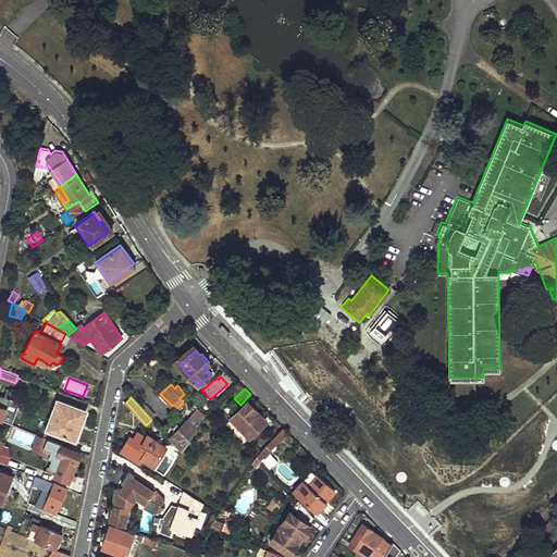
[(58,399),(44,436),(72,447),(79,430),(76,429),(83,409),(58,399)]
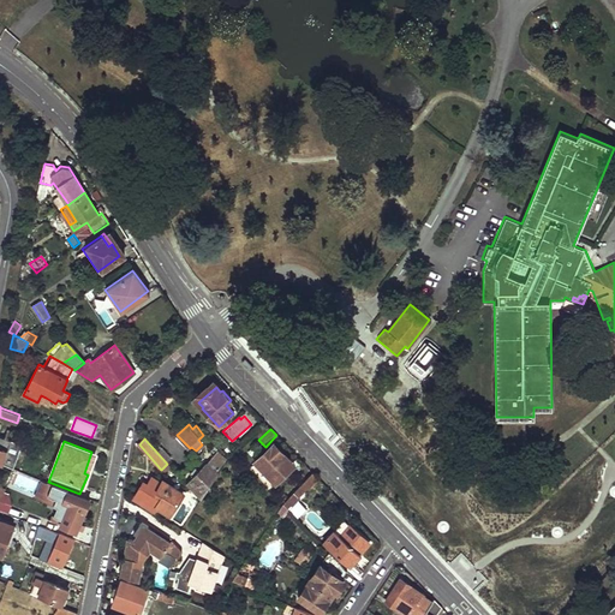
[(274,443),(255,461),(266,475),(263,477),(268,482),(272,479),(275,483),(294,465),(274,443)]
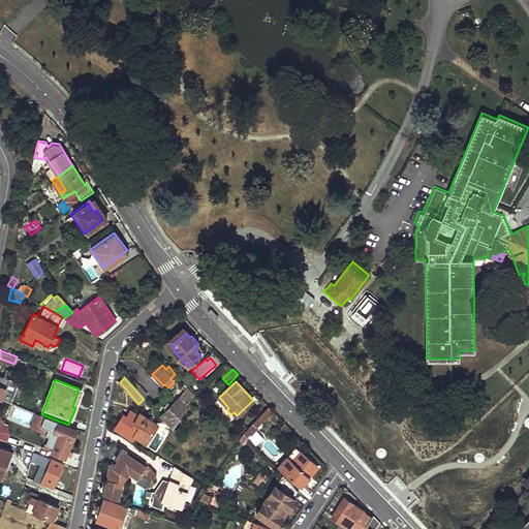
[(185,391),(160,415),(174,429),(193,399),(185,391)]
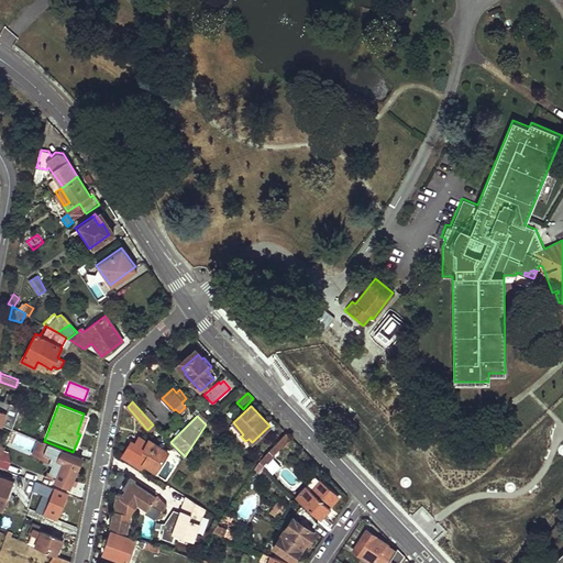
[(134,435),(122,455),(139,465),(140,461),(153,470),(165,450),(145,438),(143,441),(134,435)]
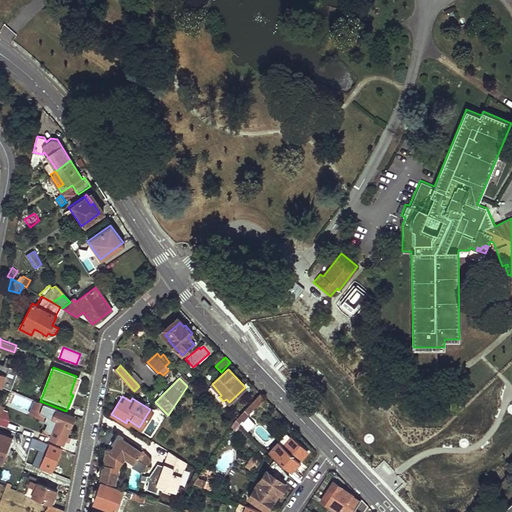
[(254,400),(237,417),(242,422),(249,414),(249,413),(257,404),(254,400)]
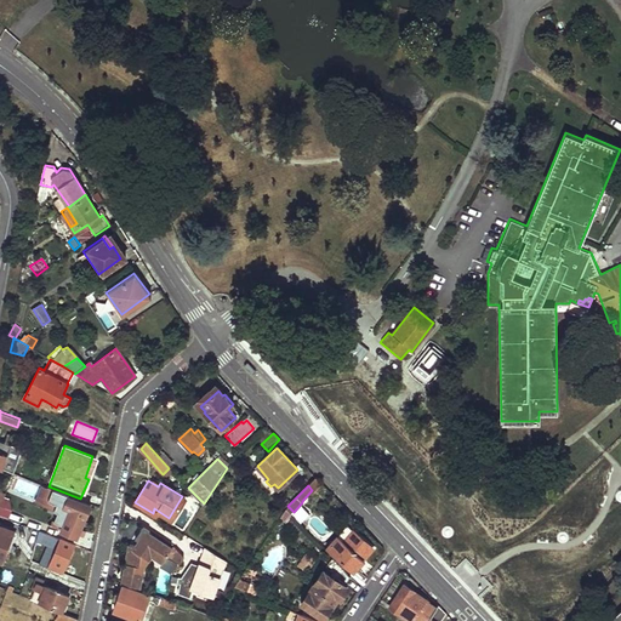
[(69,511),(61,531),(77,537),(90,505),(61,494),(56,506),(69,511)]
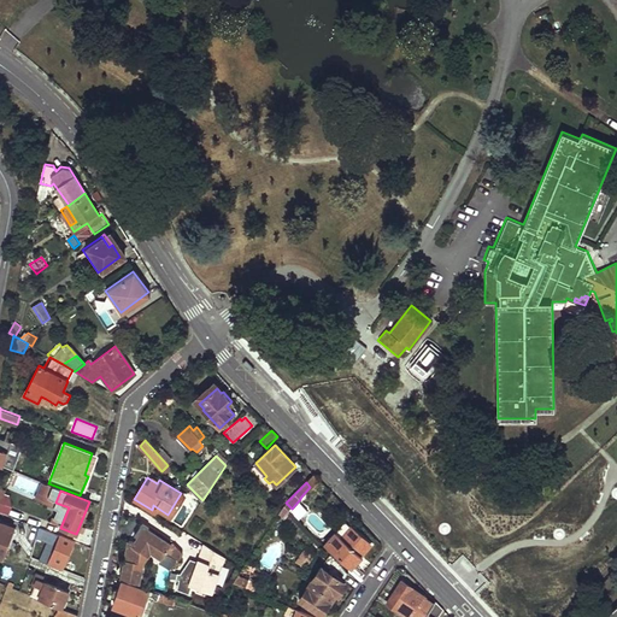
[(313,512),(306,521),(316,530),(323,523),(313,512)]
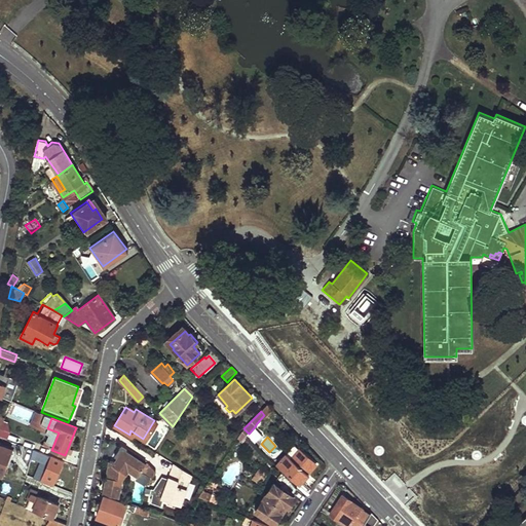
[(110,461),(105,494),(119,499),(122,481),(129,471),(139,477),(141,473),(146,464),(126,452),(121,448),(115,457),(120,460),(118,463),(110,461)]
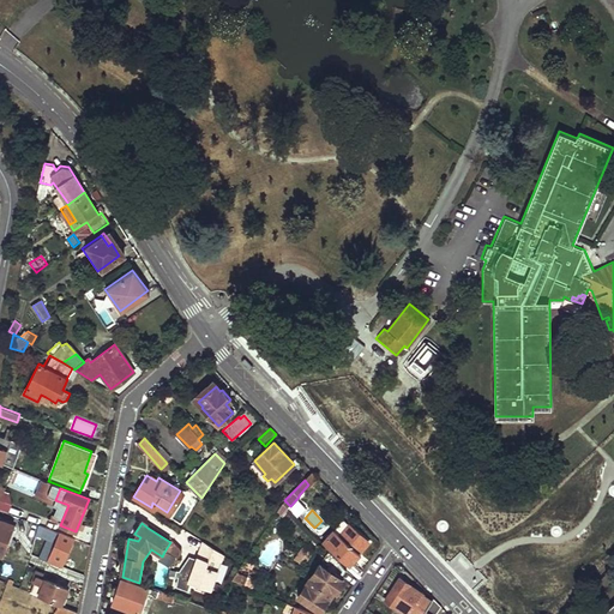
[(349,523),(341,534),(359,551),(368,541),(349,523)]
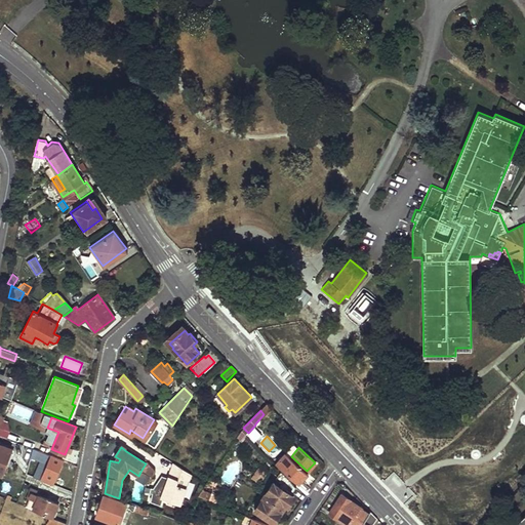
[(279,457),(285,463),(283,466),(293,476),(290,478),(297,486),(305,494),(308,491),(310,487),(304,481),(299,483),(298,481),(307,471),(291,456),(285,451),(279,457)]
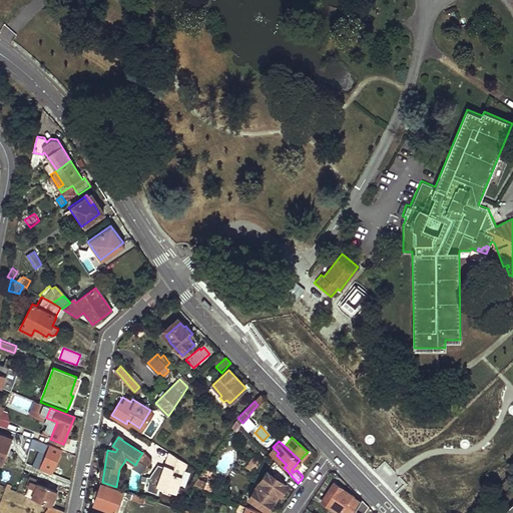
[(49,446),(40,467),(50,472),(60,450),(49,446)]
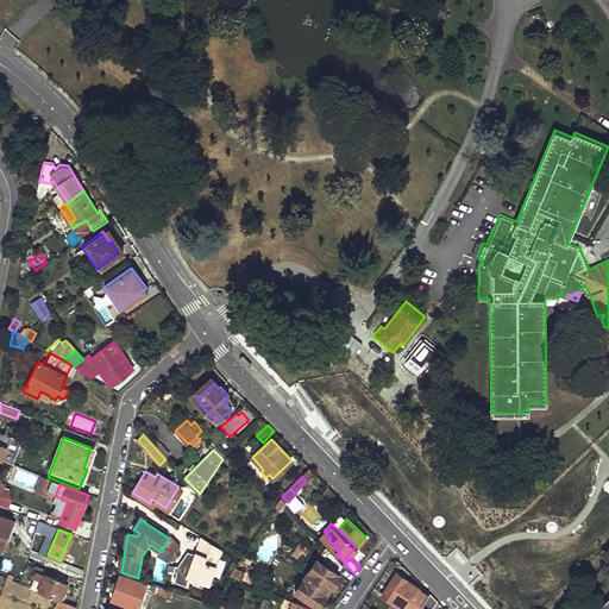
[(174,538),(171,535),(169,538),(163,547),(167,548),(174,538)]
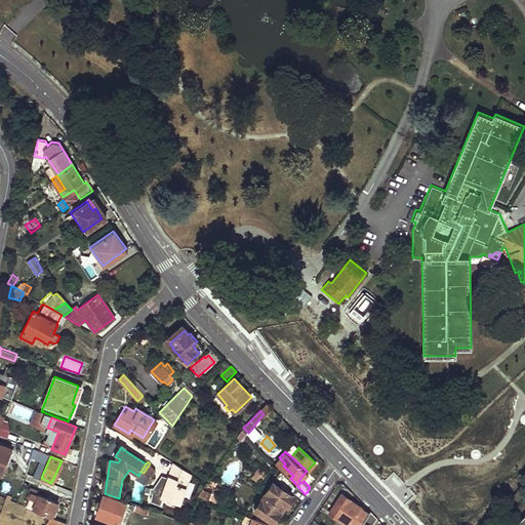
[(150,463),(144,473),(151,478),(154,474),(155,470),(150,463)]
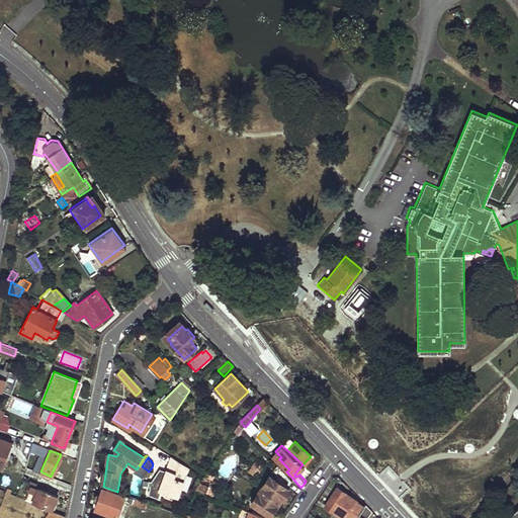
[(189,467),(172,457),(160,491),(178,498),(189,467)]
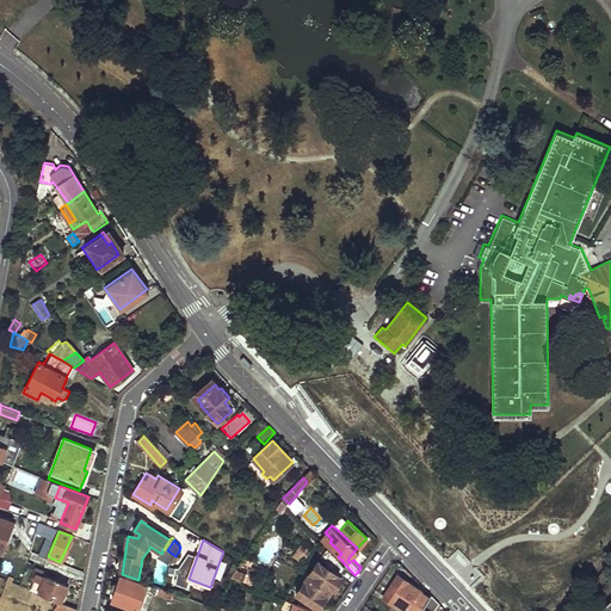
[(301,563),(310,553),(301,544),(291,555),(301,563)]
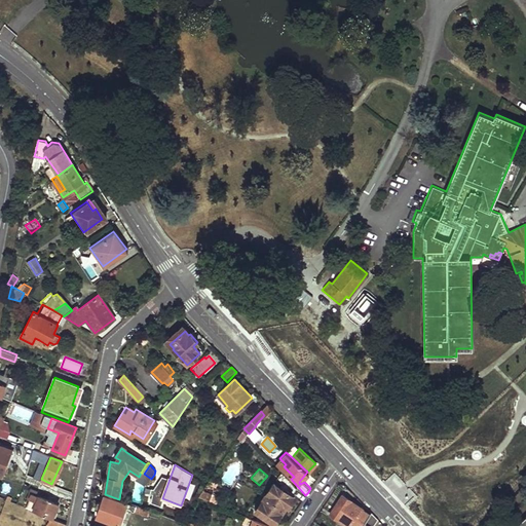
[(283,471),(255,510),(273,522),(286,504),(288,505),(294,496),(293,495),(298,487),(291,479),(283,471)]
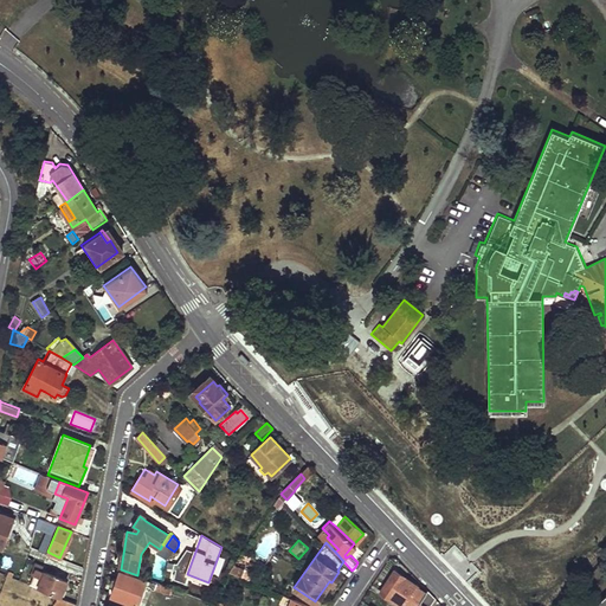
[(175,581),(184,584),(191,553),(182,550),(175,581)]
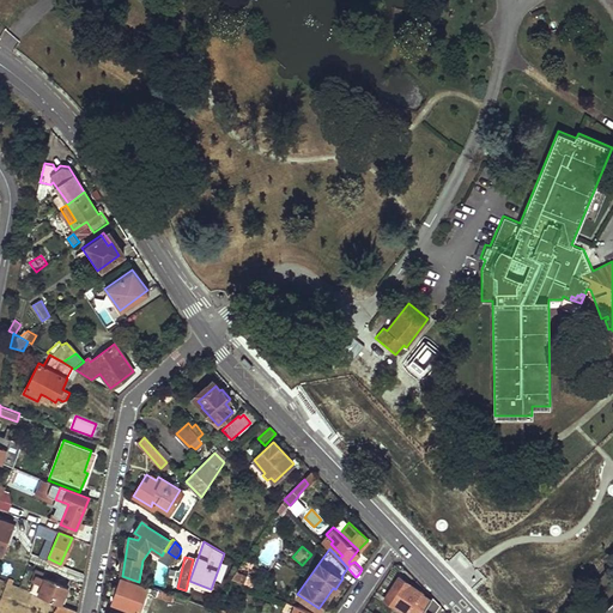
[(242,564),(232,580),(246,584),(249,576),(247,574),(249,569),(242,564)]
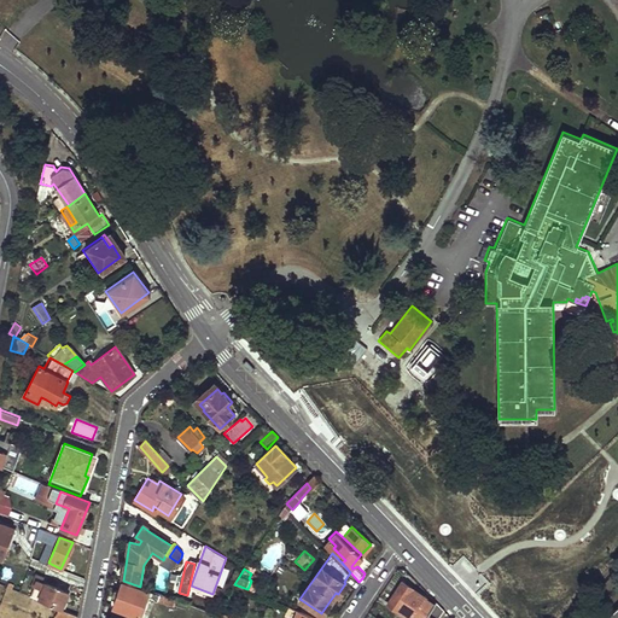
[(42,588),(39,600),(58,608),(63,610),(68,590),(38,578),(34,584),(42,588)]
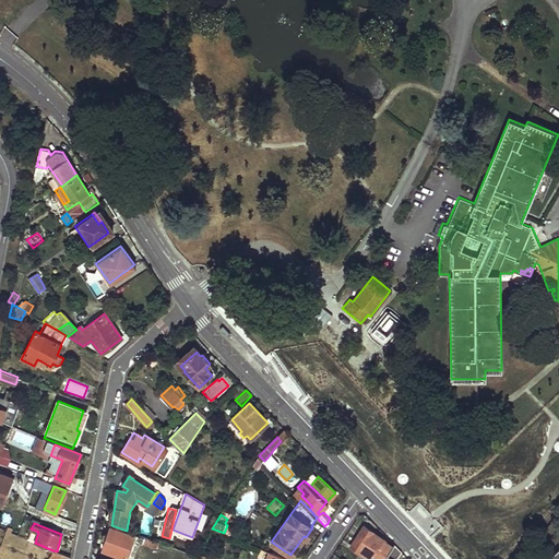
[(111,525),(108,534),(104,533),(102,539),(106,542),(103,549),(114,554),(114,556),(120,558),(128,558),(135,540),(157,547),(157,545),(167,549),(169,546),(164,544),(153,540),(127,531),(111,525)]
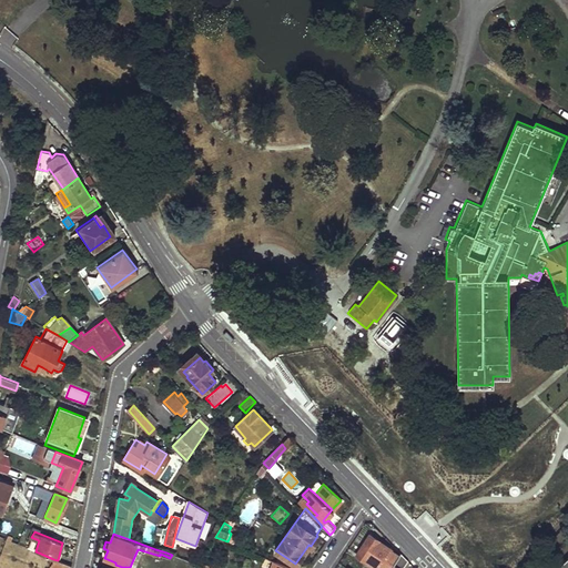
[(368,536),(355,556),(374,567),(391,567),(392,567),(399,556),(368,536)]
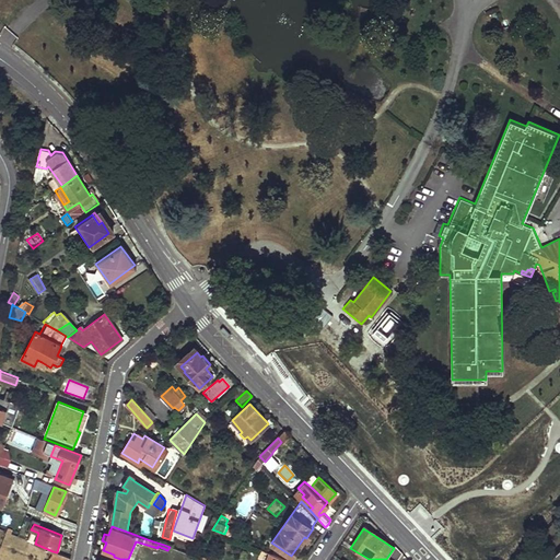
[(31,529),(26,540),(35,544),(38,533),(31,529)]
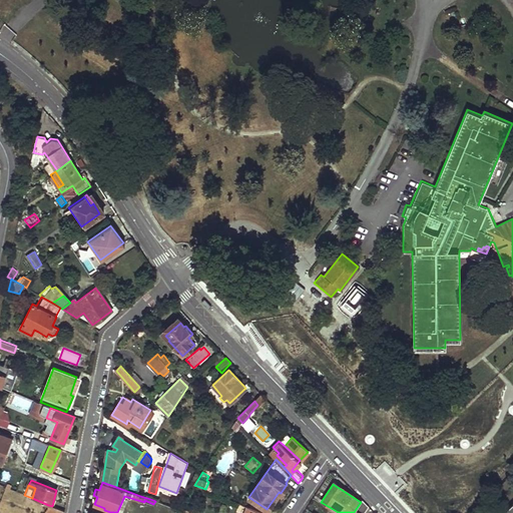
[(140,496),(150,499),(152,494),(142,490),(140,496)]
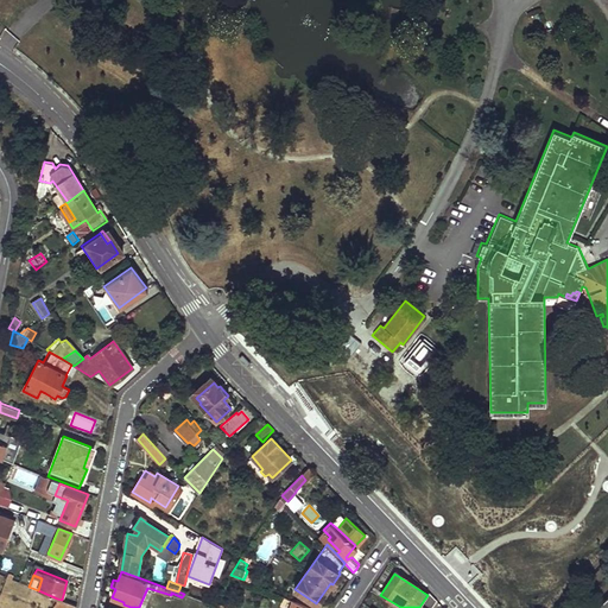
[(607,607),(607,591),(589,607),(607,607)]
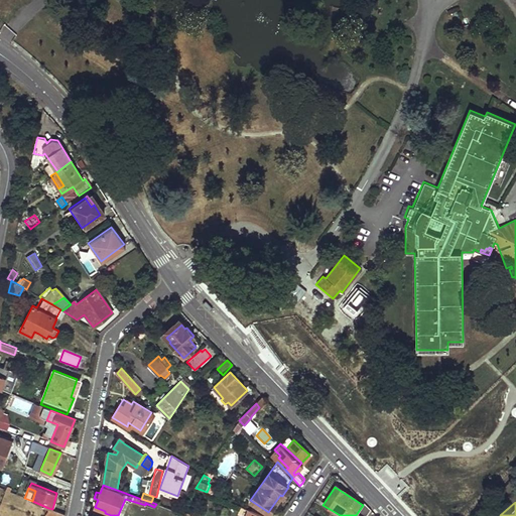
[(357,515),(356,515),(366,515),(370,510),(367,506),(364,503),(363,505),(356,515),(357,515)]
